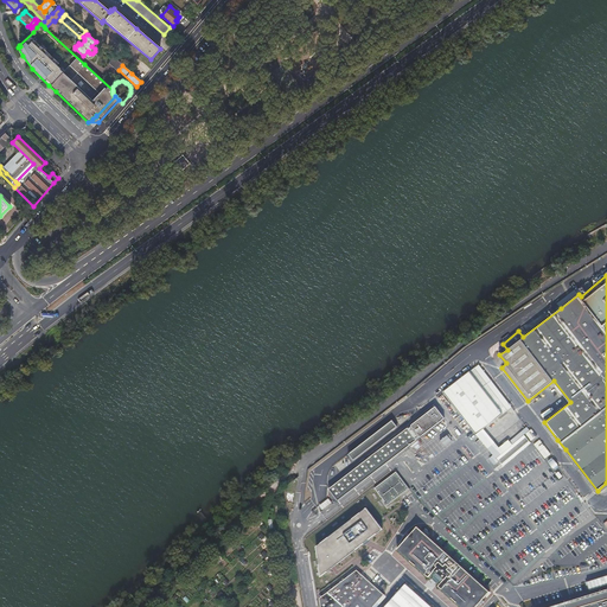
[(561,308),(579,294),(575,289),(557,302),(561,308)]
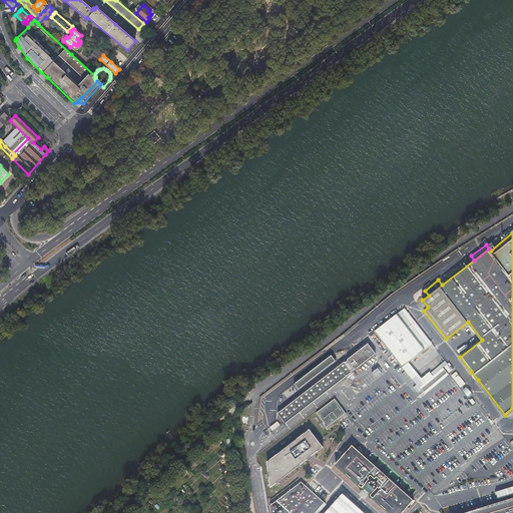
[(405,307),(397,313),(400,317),(425,349),(432,343),(408,311),(405,307)]
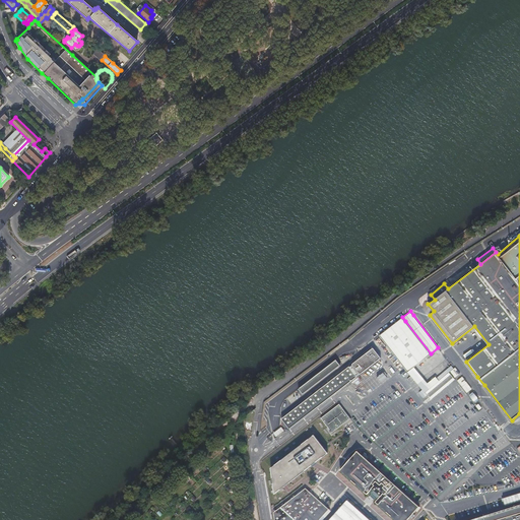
[(382,338),(407,371),(413,367),(431,353),(405,321),(402,317),(380,334),(382,338)]
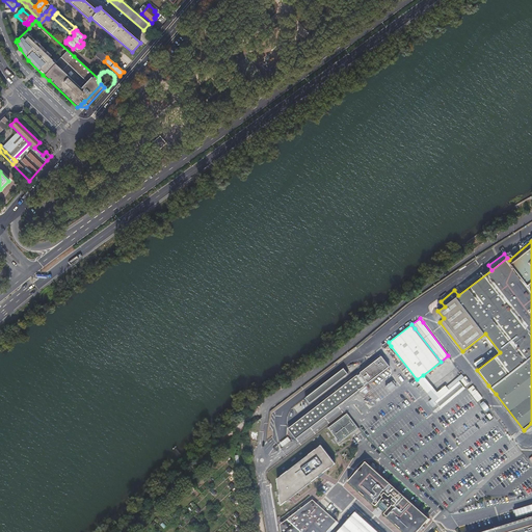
[(287,429),(295,440),(389,368),(380,357),(287,429)]
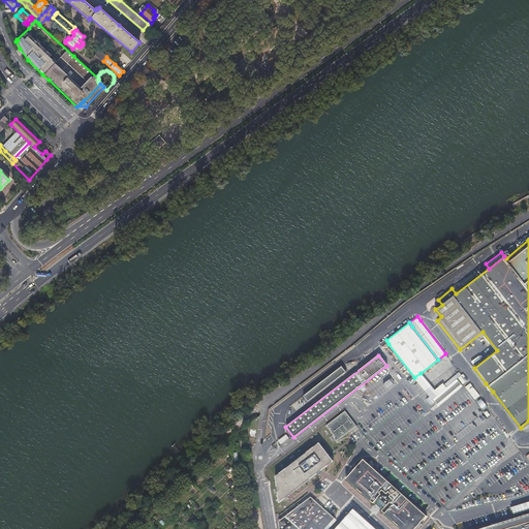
[(341,366),(303,395),(307,401),(345,371),(341,366)]
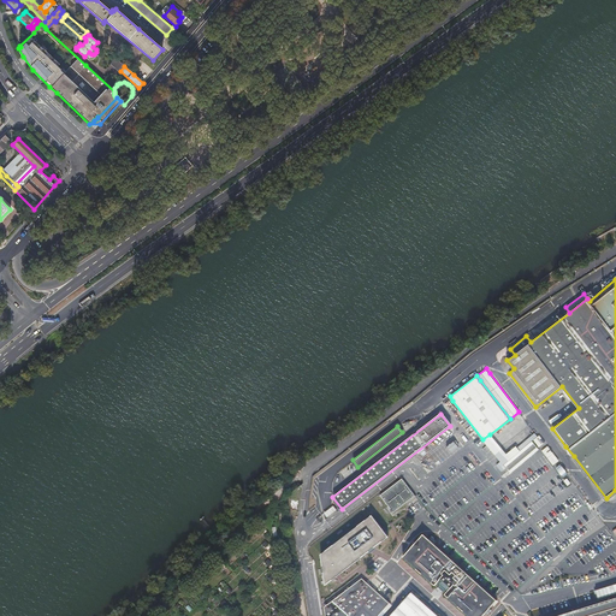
[(490,434),(483,439),(503,463),(520,450),(516,446),(516,445),(507,454),(490,434)]
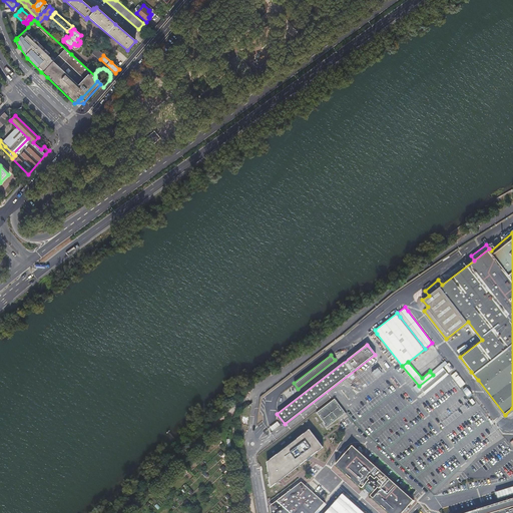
[(440,364),(430,372),(433,375),(443,367),(440,364)]
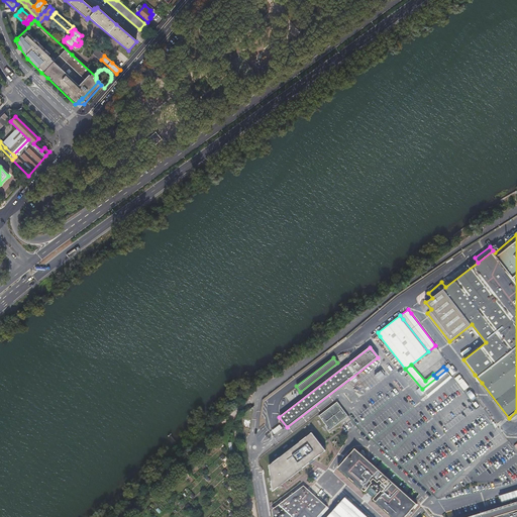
[(436,378),(422,389),(425,393),(449,373),(446,370),(436,378)]
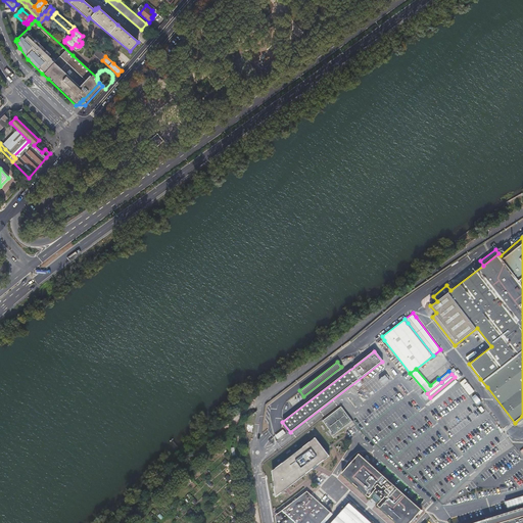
[(359,387),(364,382),(361,379),(355,384),(359,387)]
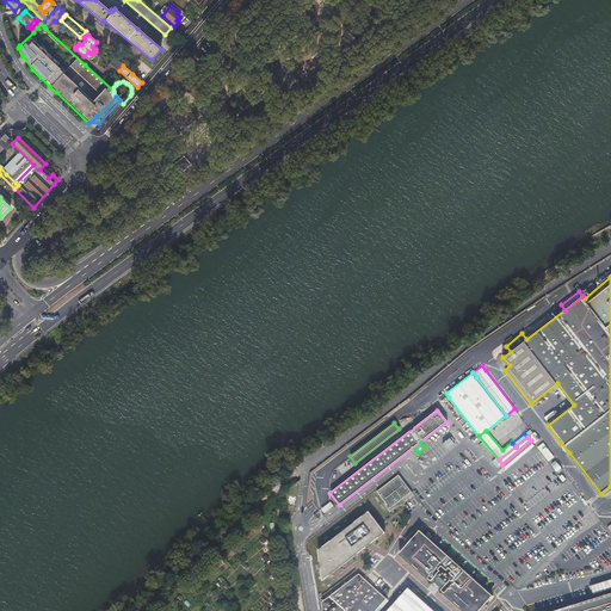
[(555,461),(550,464),(556,473),(561,469),(555,461)]
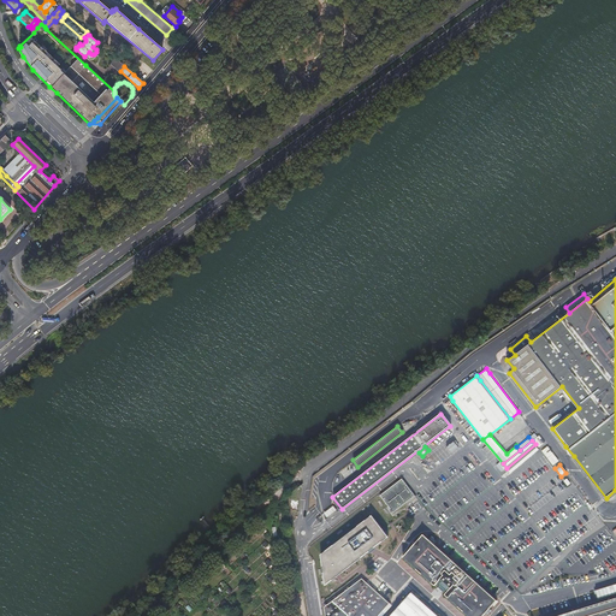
[(391,508),(392,510),(392,511),(415,495),(402,477),(379,493),(391,508)]
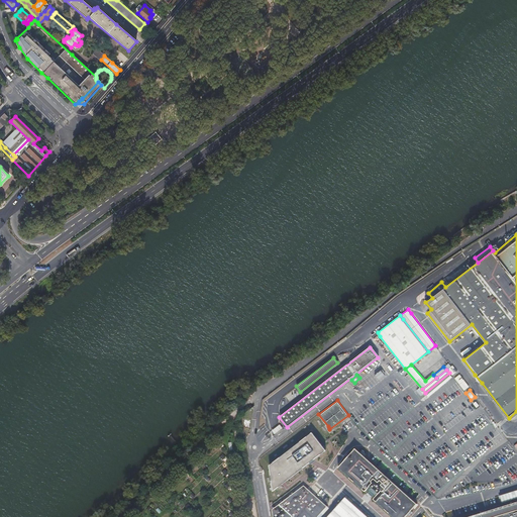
[(309,421),(322,438),(331,432),(317,414),(309,421)]
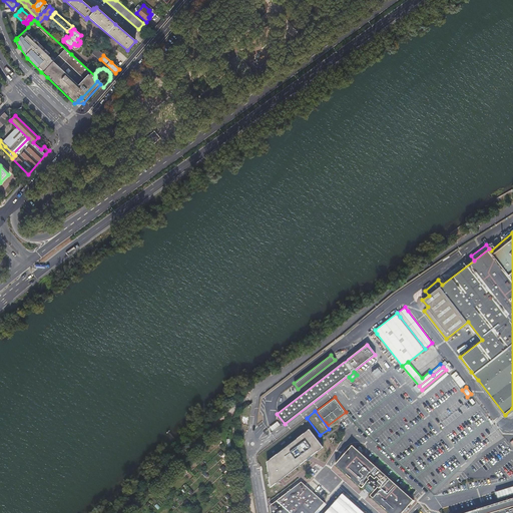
[(271,427),(273,431),(280,427),(278,423),(271,427)]
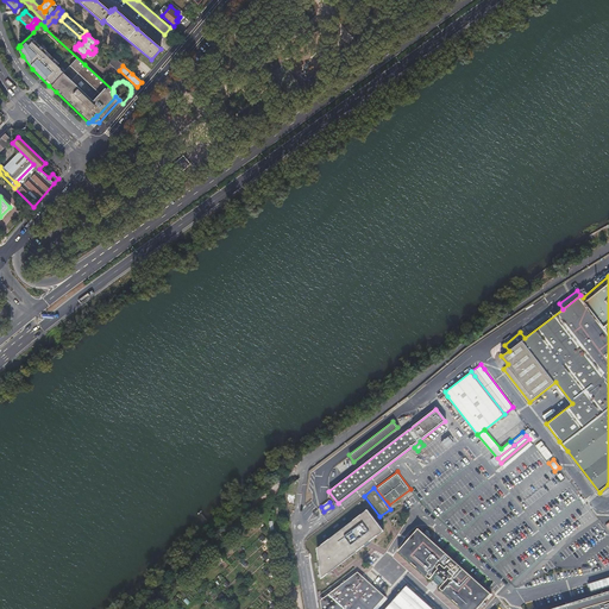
[(366,509),(313,547),(318,578),(320,577),(383,532),(366,509)]
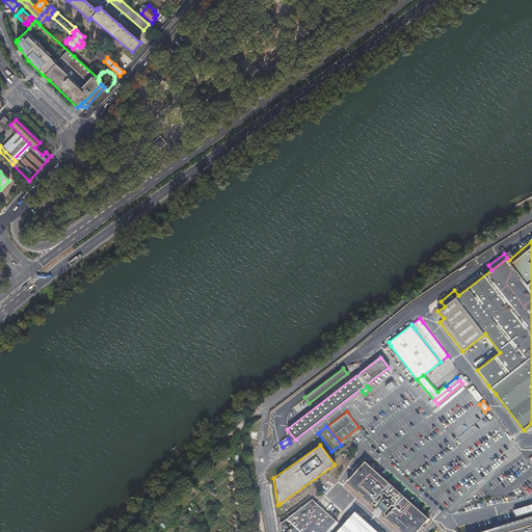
[(364,461),(346,481),(402,531),(416,531),(428,519),(364,461)]
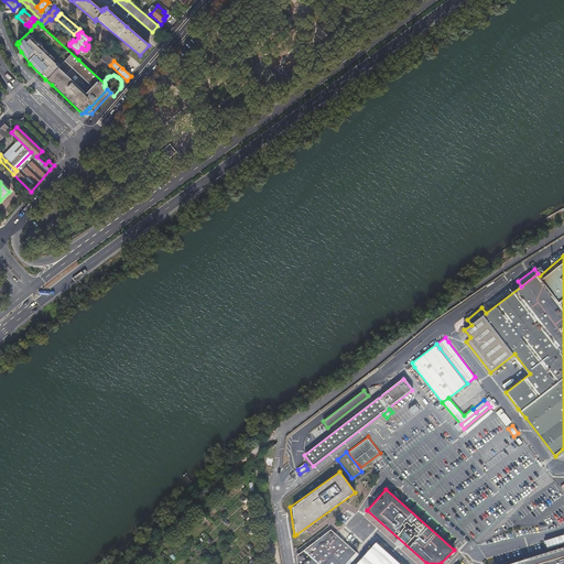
[(296,563),(344,563),(356,551),(331,528),(296,554),(296,563)]
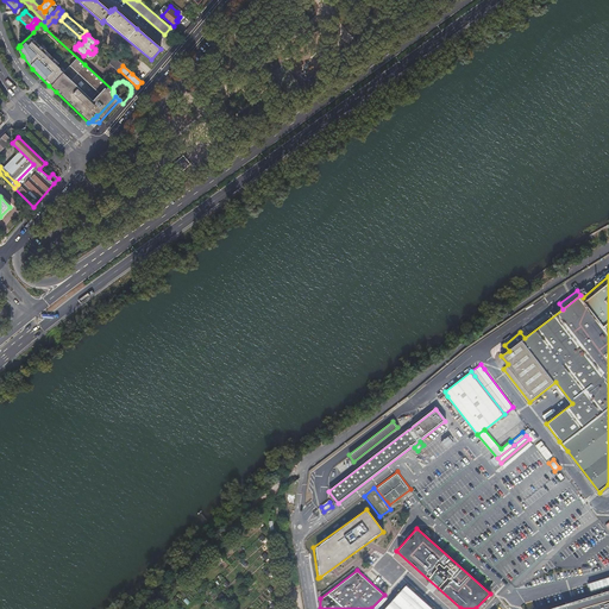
[(384,608),(432,608),(406,585),(384,608)]
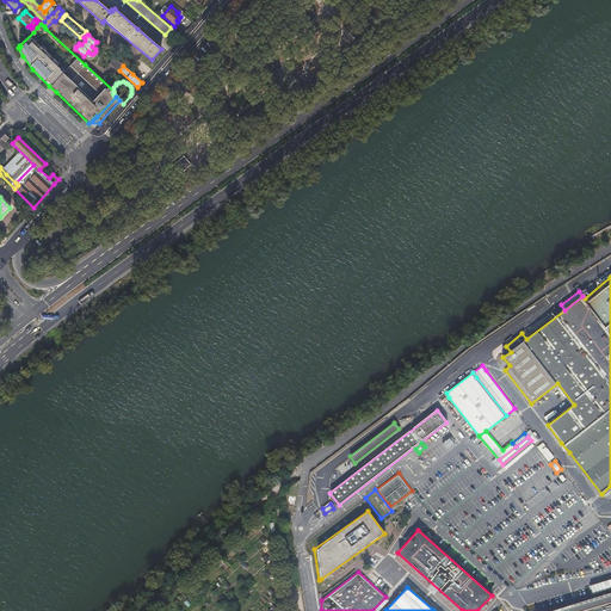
[(610,610),(610,591),(547,610),(610,610)]
